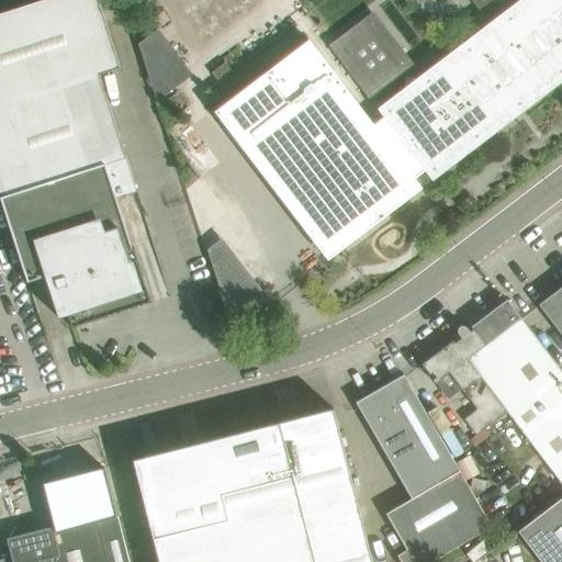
[(136,191),(99,75),(120,67),(97,0),(42,0),(0,13),(0,198),(27,282),(44,277),(58,318),(59,317),(58,313),(66,311),(71,327),(76,326),(74,322),(96,315),(97,319),(150,302),(133,248),(132,248),(115,198),(136,191)]
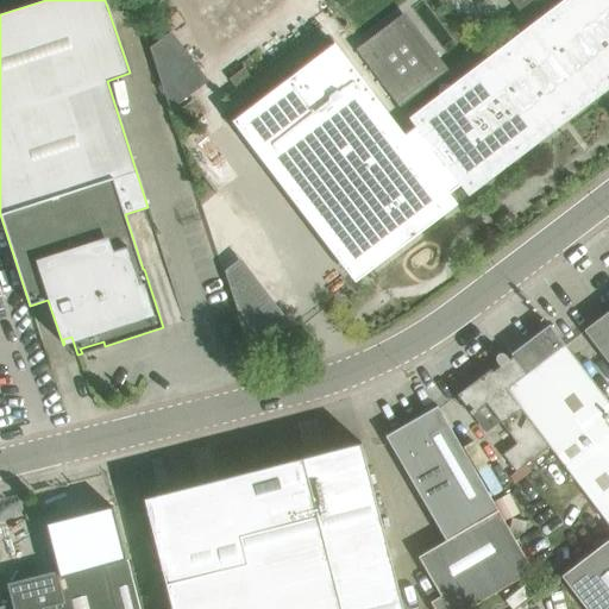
[(608,0),(540,0),(550,11),(406,121),(412,129),(403,135),(333,43),(250,107),(372,268),(457,203),(449,194),(459,186),(468,196),(608,88),(608,0)]
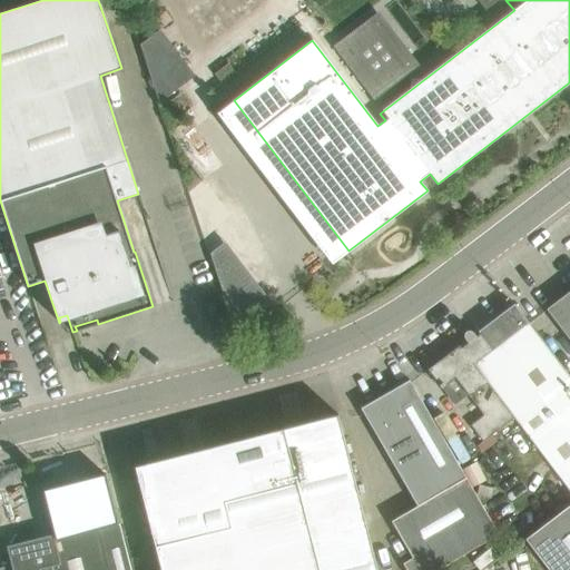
[(205,179),(219,197),(236,184),(223,166),(205,179)]
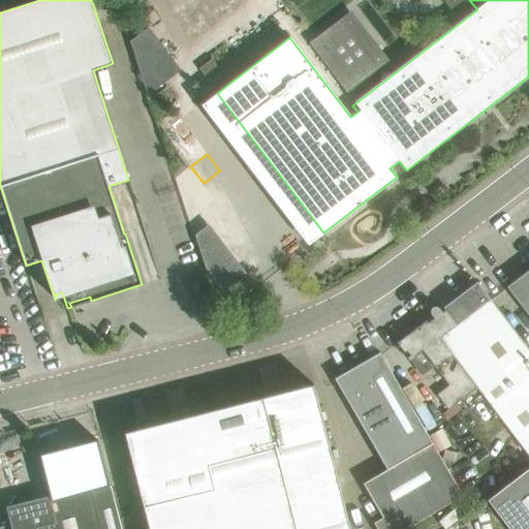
[(528,316),(528,269),(506,286),(519,303),(528,316)]
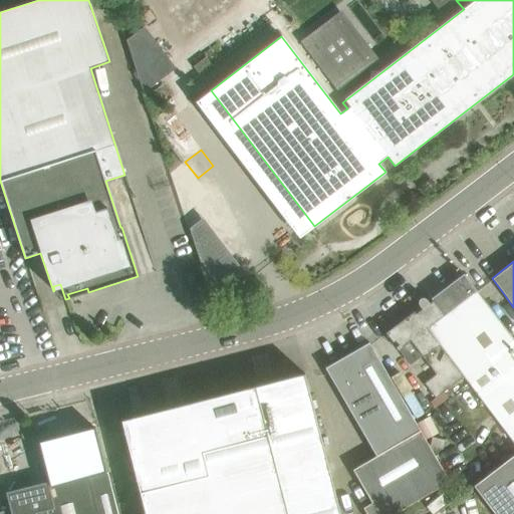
[(195,270),(185,273),(189,283),(198,280),(195,270)]
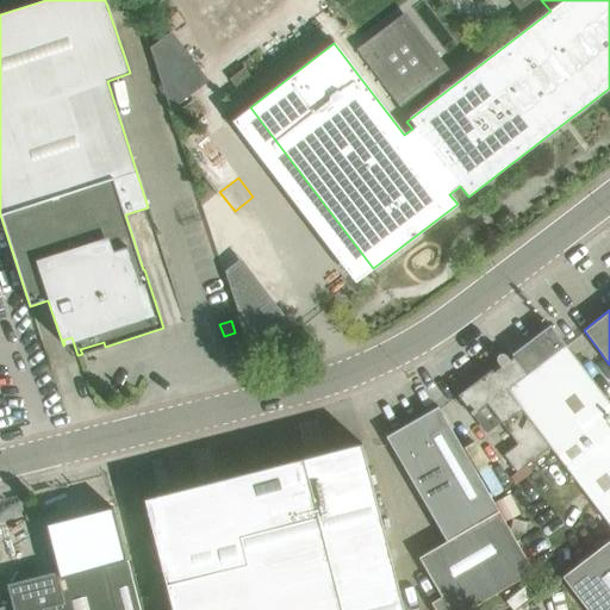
[(567,348),(565,344),(551,325),(511,354),(514,358),(510,360),(506,356),(504,354),(502,354),(498,355),(497,358),(496,360),(497,362),(489,366),(487,367),(490,371),(458,396),(473,416),(487,405),(517,446),(503,456),(516,473),(551,447),(609,526),(609,405),(567,348)]
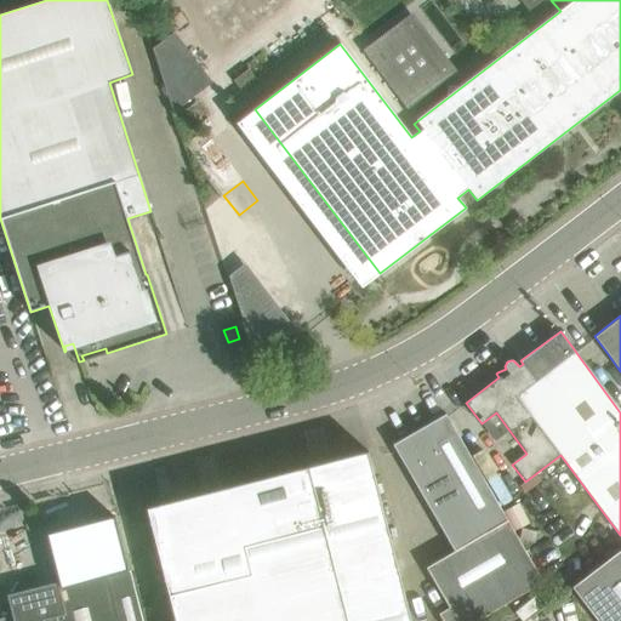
[(474,620),(542,582),(508,522),(445,414),(393,444),(454,551),(426,568),(449,608),(438,613),(442,620),(474,620)]
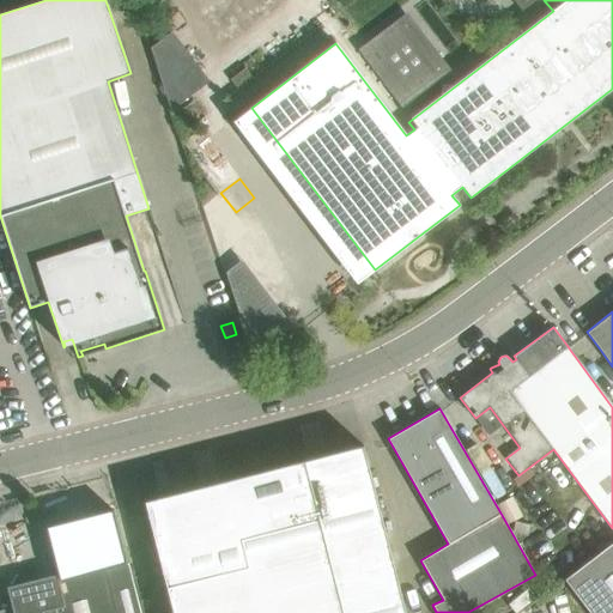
[(405,612),(363,445),(277,467),(274,459),(248,466),(250,474),(145,501),(173,612),(405,612)]
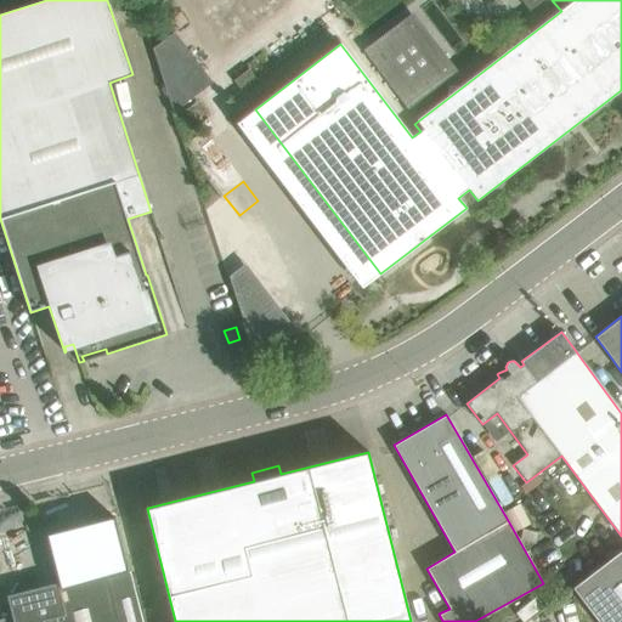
[(598,621),(621,621),(621,549),(572,588),(598,621)]
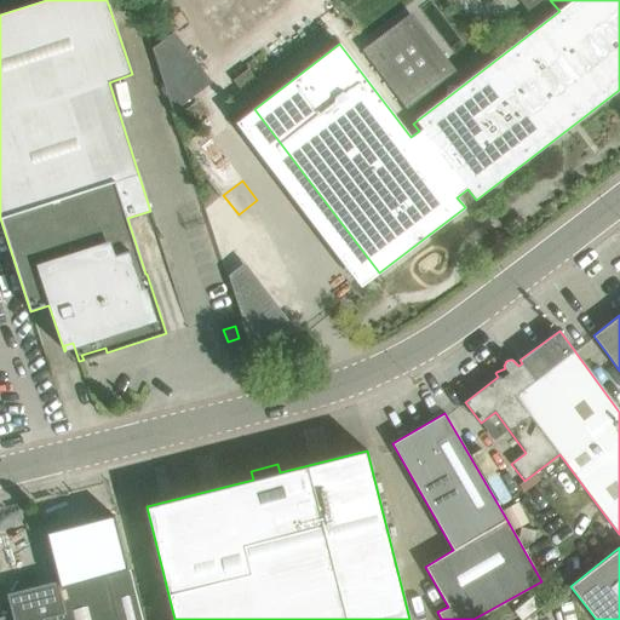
[(0,616),(0,619),(142,619),(130,569),(58,587),(57,583),(9,595),(13,614),(0,616)]
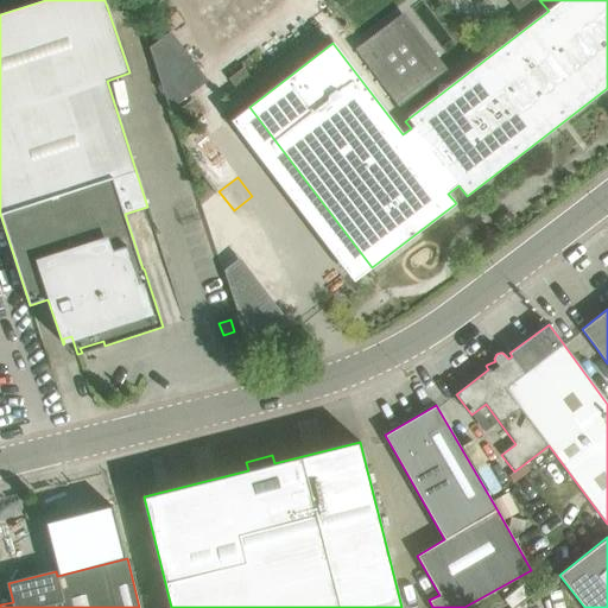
[(413,588),(422,600),(432,594),(416,568),(399,578),(409,593),(413,588)]
